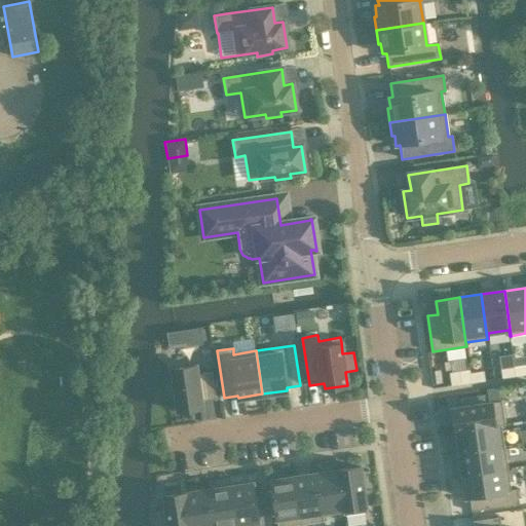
[(175,381),(168,382),(171,397),(177,396),(179,410),(201,407),(200,401),(216,399),(212,373),(196,375),(195,364),(173,367),(175,381)]
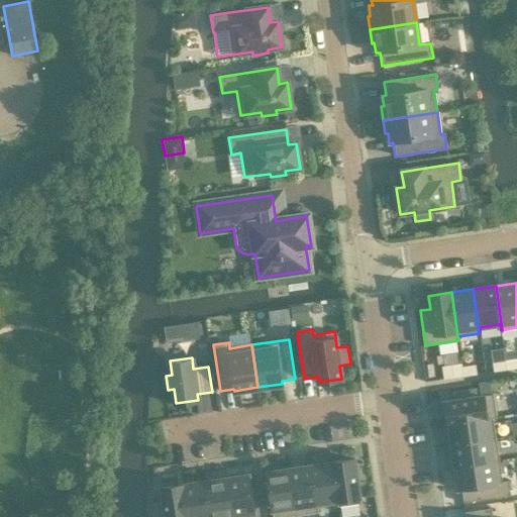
[(516,358),(506,360),(507,370),(516,368),(516,358)]
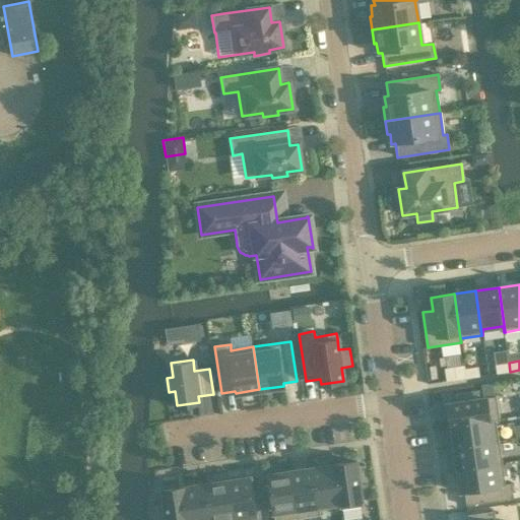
[(509,363),(496,365),(497,374),(510,372),(509,363)]
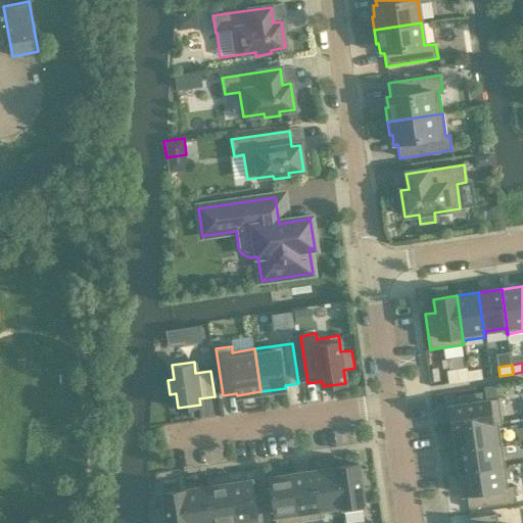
[(467,368),(447,371),(448,383),(469,381),(468,371),(467,368)]
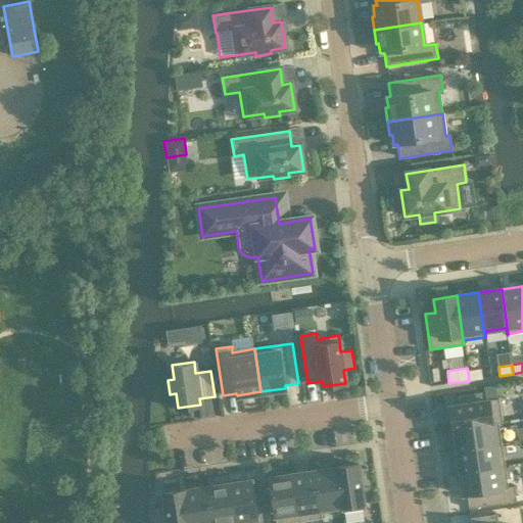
[(481,369),(468,371),(469,381),(482,379),(481,369)]
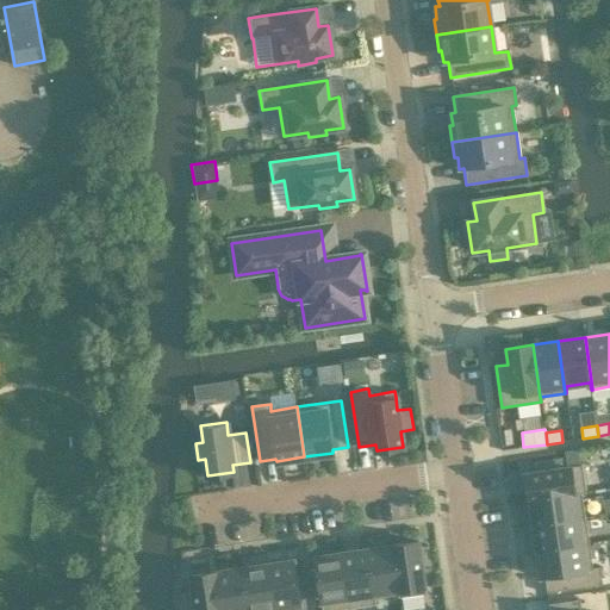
[(536,472),(526,473),(529,500),(576,493),(585,492),(582,466),(580,466),(578,449),(564,452),(566,467),(564,468),(562,458),(534,462),(536,472)]
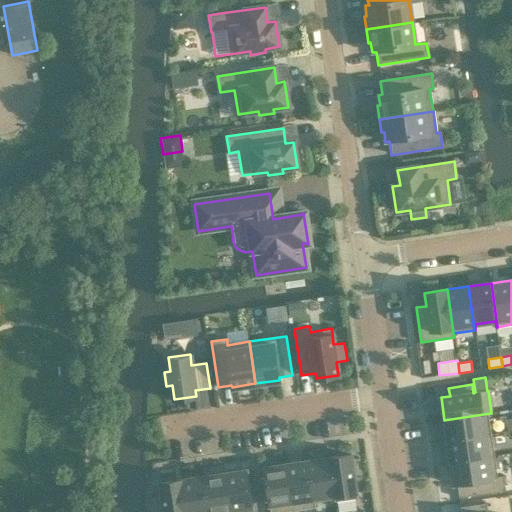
[(483,414),(444,420),(444,422),(447,441),(486,435),(483,416),(483,414)]
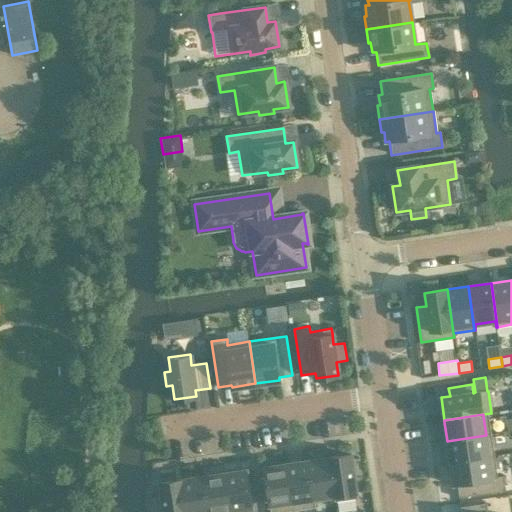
[(486,435),(447,441),(448,447),(450,462),(489,457),(494,456),(491,434),(486,435)]
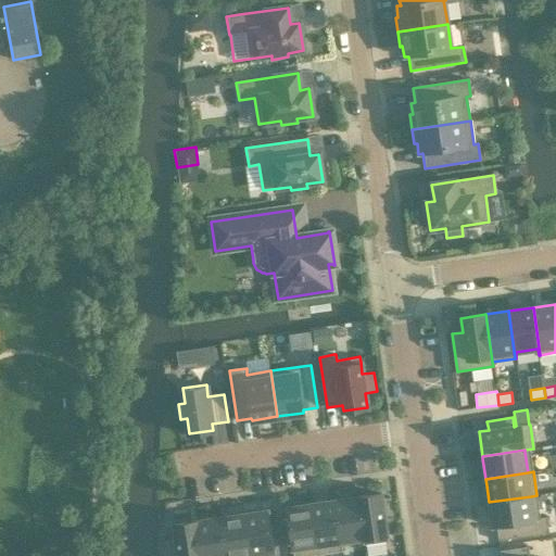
[(380,493),(356,496),(363,540),(364,545),(388,541),(387,535),(384,521),(391,520),(389,503),(381,504),(380,493)]
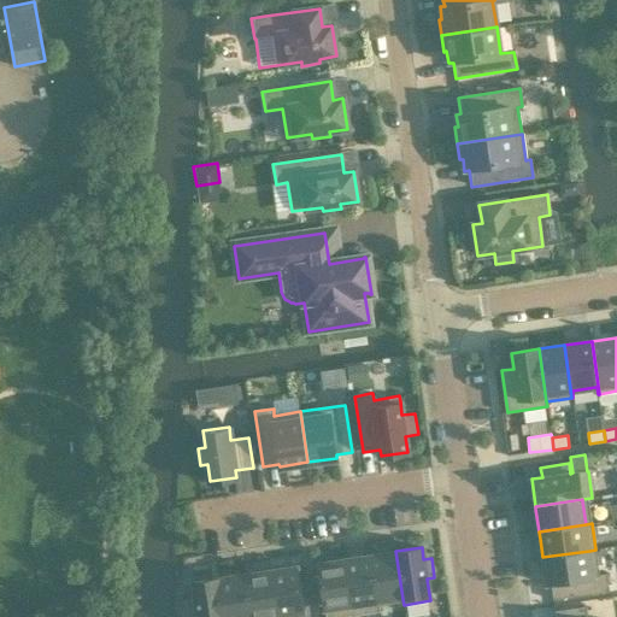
[(589,551),(542,557),(545,570),(546,583),(551,582),(554,599),(609,592),(606,574),(599,575),(595,550),(589,551)]
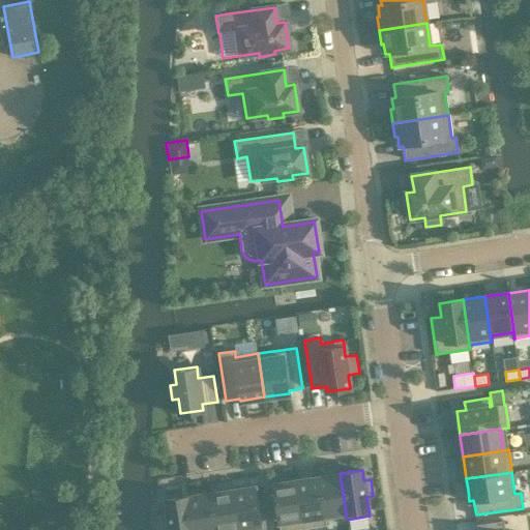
[(340,473),(317,477),(323,518),(346,514),(340,473)]
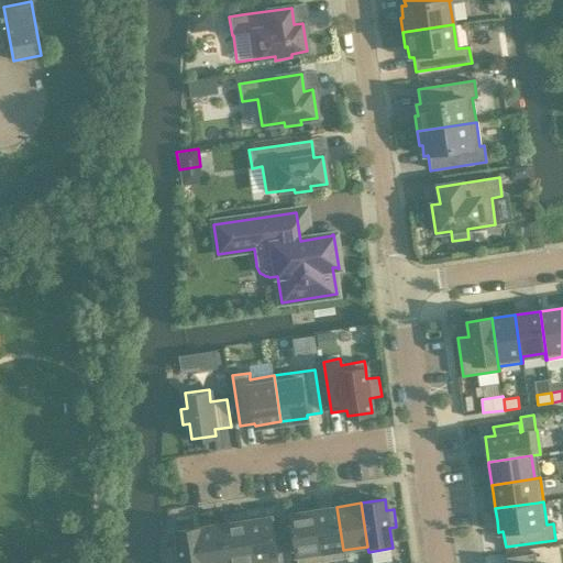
[(337,507),(312,510),(320,554),(321,562),(345,558),(343,550),(337,507)]
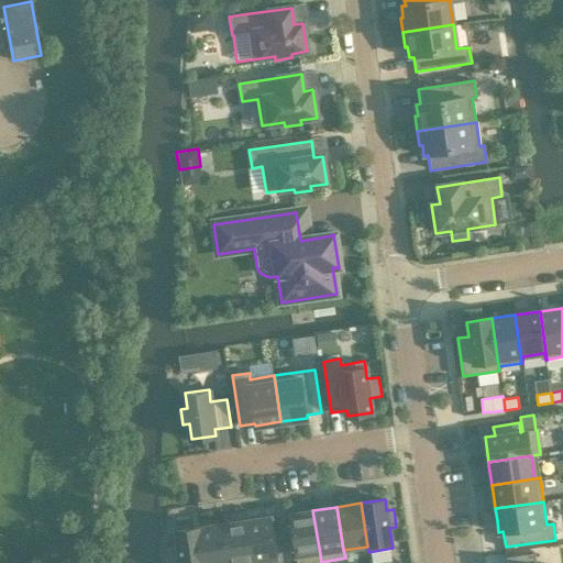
[(312,510),(289,515),(296,558),(296,562),(311,562),(321,562),(320,554),(312,510)]
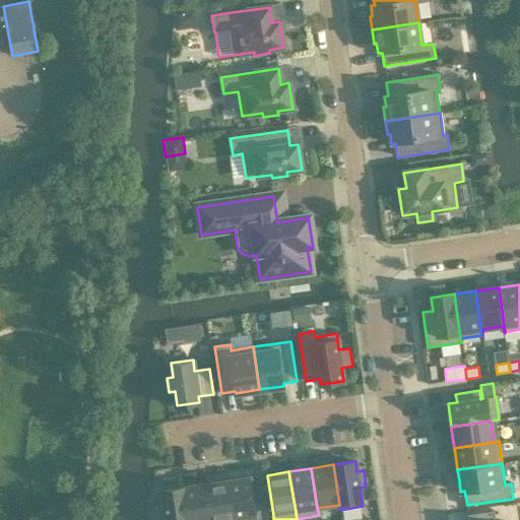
[(251,477),(229,480),(234,519),(256,519),(256,518),(251,477)]
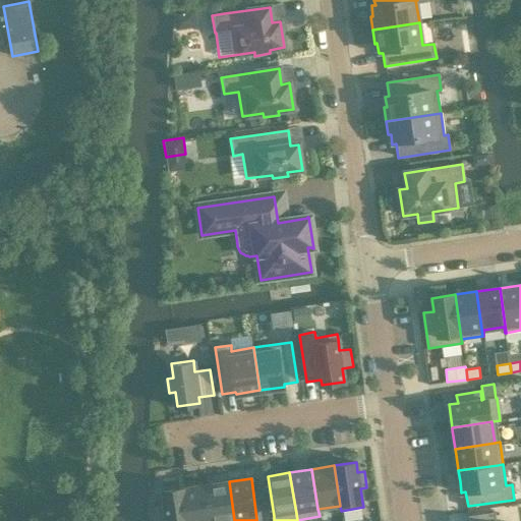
[(234,520),(229,481),(207,484),(212,520),(234,520)]
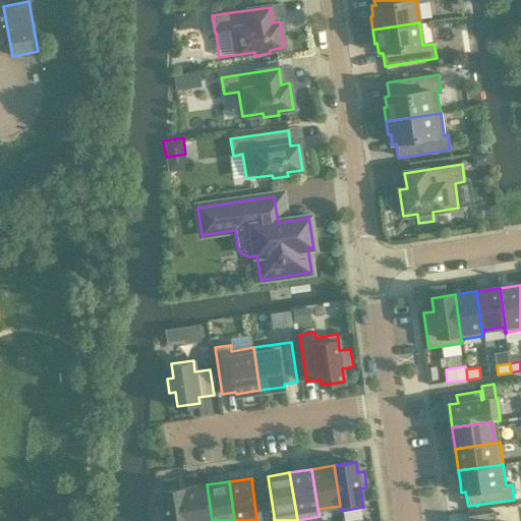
[(212,520),(207,484),(185,487),(189,520),(212,520)]
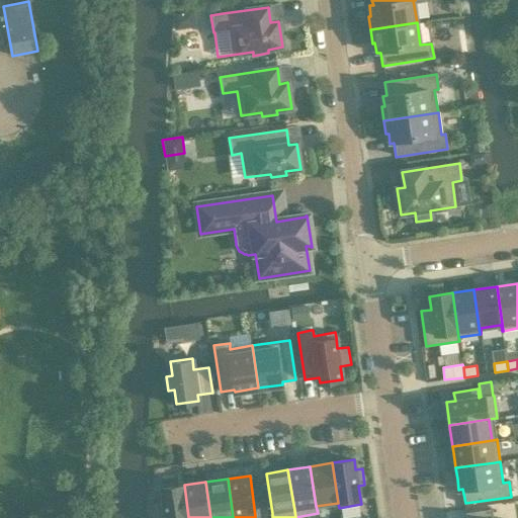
[(164,502),(152,504),(154,517),(188,517),(184,485),(162,488),(164,502)]
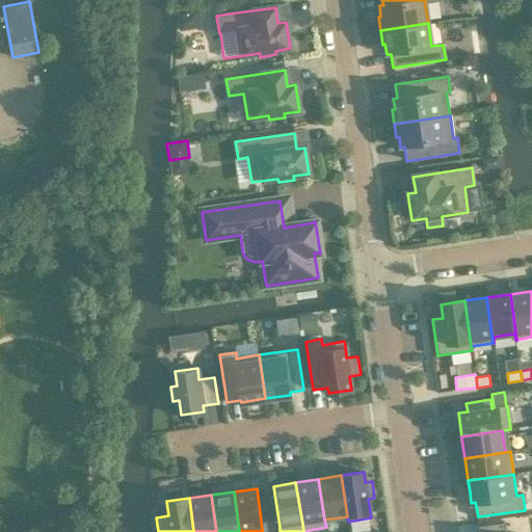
[(479,531),(506,531),(505,523),(479,527),(479,531)]
